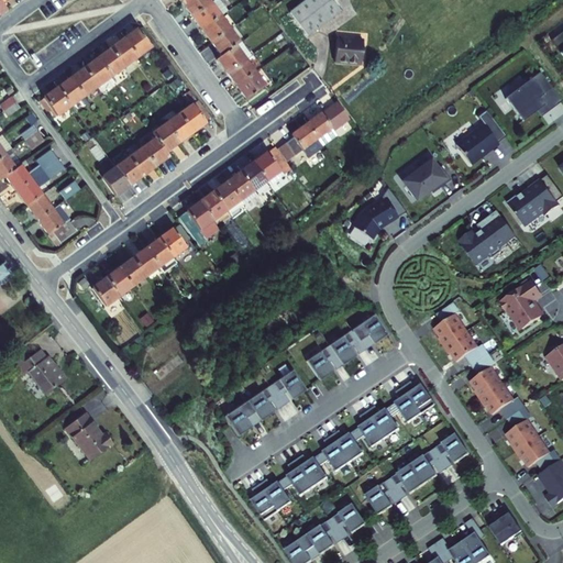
[(205,0),(184,0),(179,3),(189,18),(208,4),(205,0)]
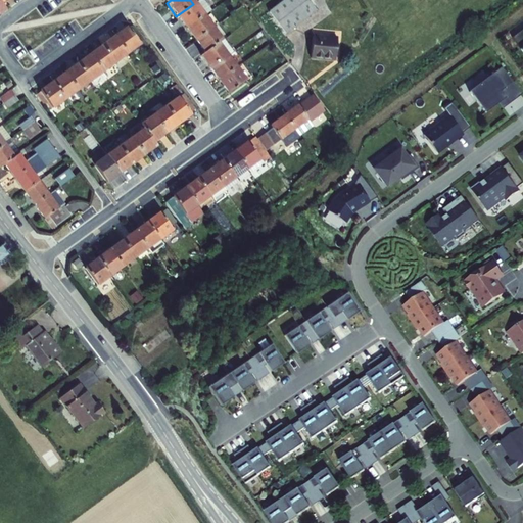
[(207,11),(199,0),(197,0),(193,4),(201,15),(205,12),(207,11)]
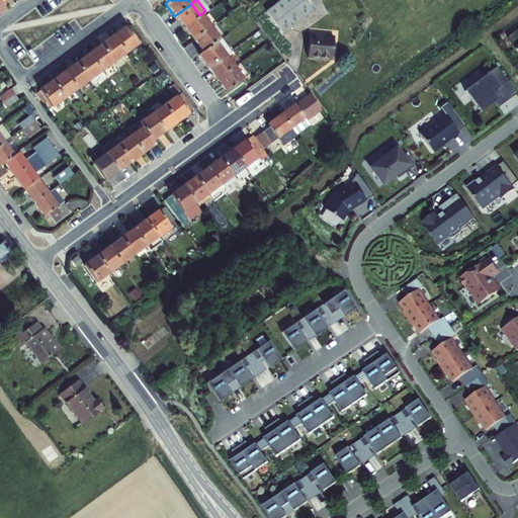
[(306,0),(280,0),(266,11),(283,34),(314,11),(306,0)]
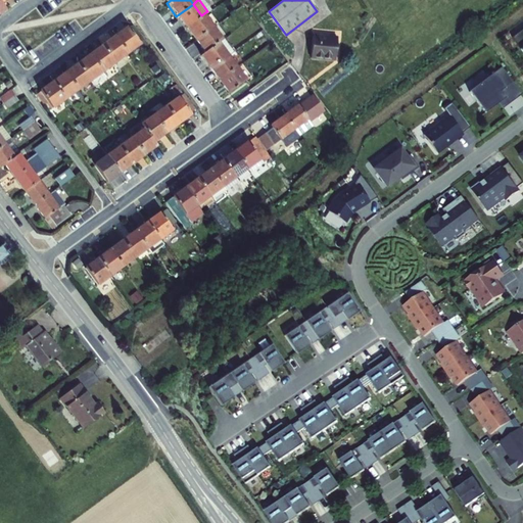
[(193,4),(176,16),(185,28),(201,15),(193,4)]
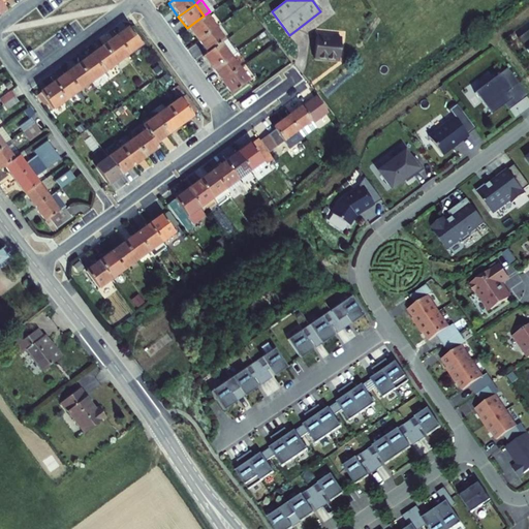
[(187,28),(196,41),(213,29),(217,26),(208,12),(204,16),(187,28)]
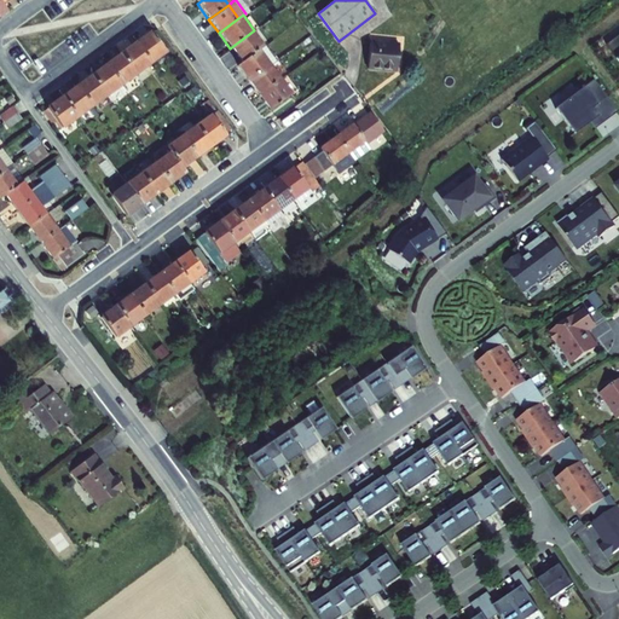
[(150,28),(137,38),(151,57),(163,47),(150,28)]
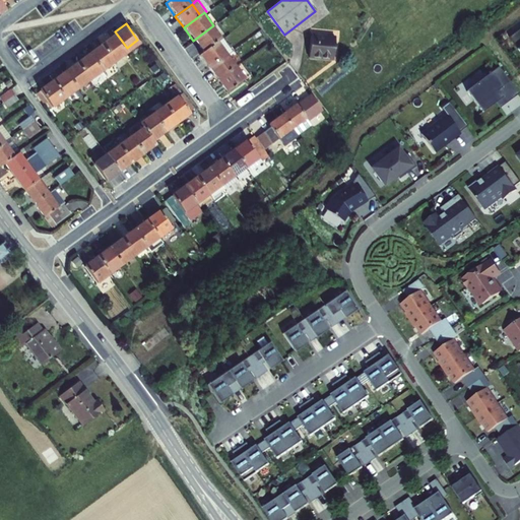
[(218,42),(209,28),(193,41),(202,54),(218,42)]
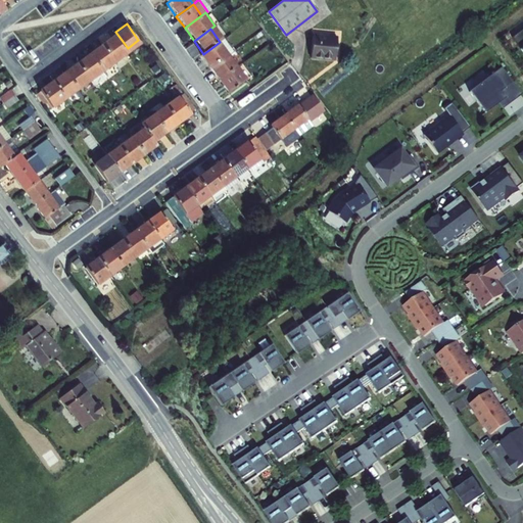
[(522,29),(512,38),(522,51),(522,29)]
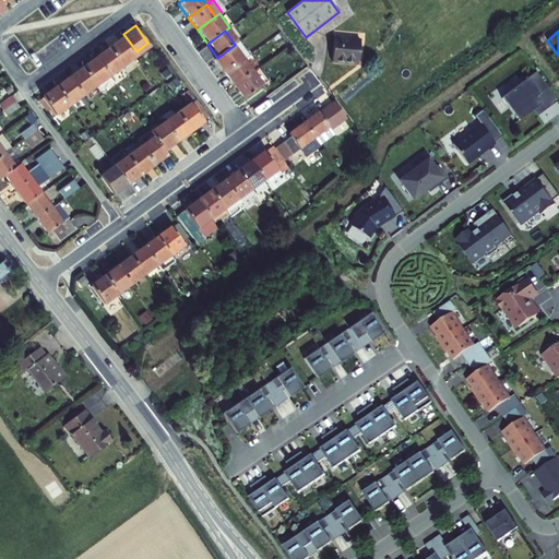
[(121,62),(137,51),(123,34),(108,45),(121,62)]
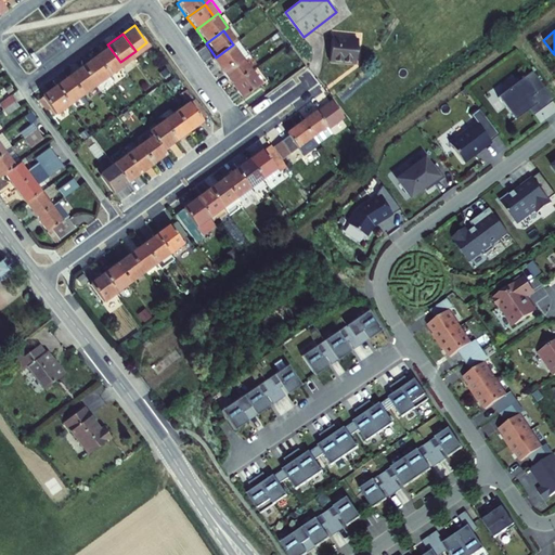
[(357,43),(331,40),(328,63),(356,66),(357,43)]
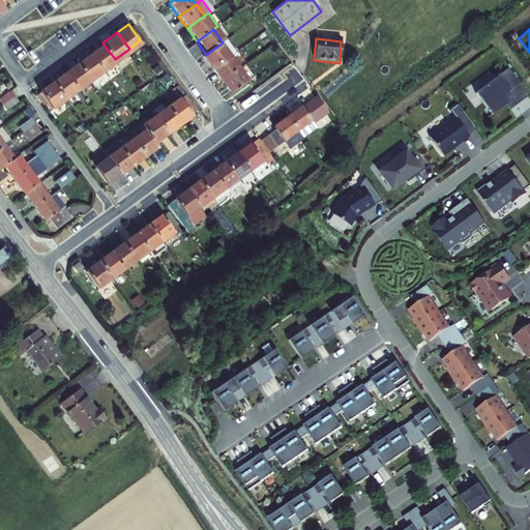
[(100,69),(115,59),(102,42),(89,53),(100,69)]
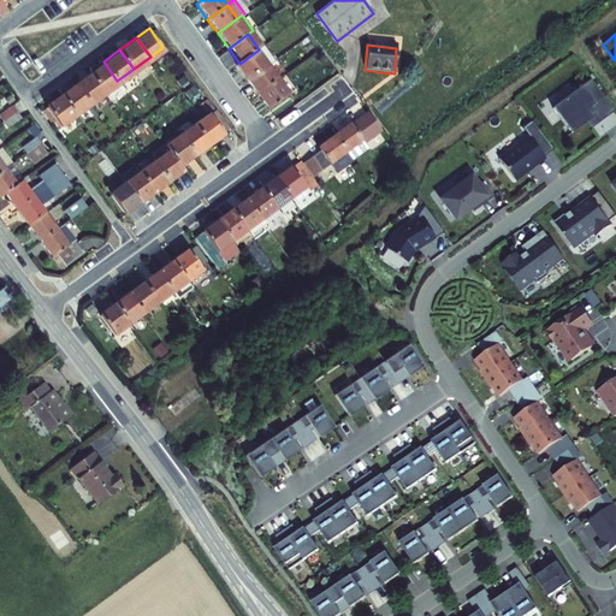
[(259,49),(240,64),(235,67),(246,83),(265,69),(270,65),(259,49)]
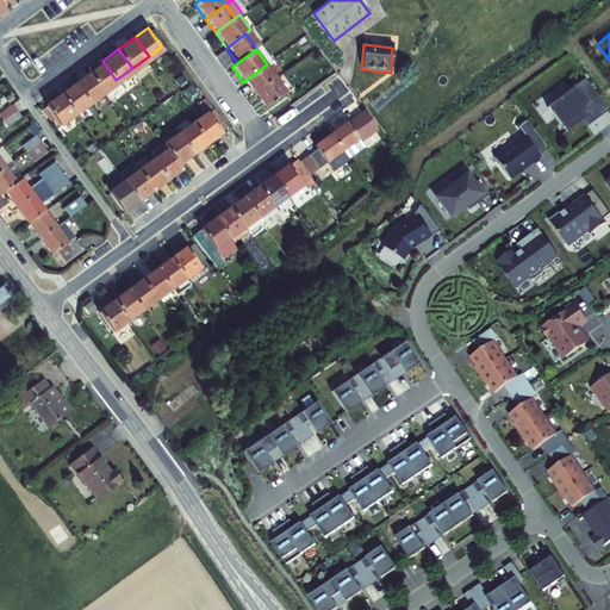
[(116,80),(103,61),(86,74),(99,93),(116,80)]
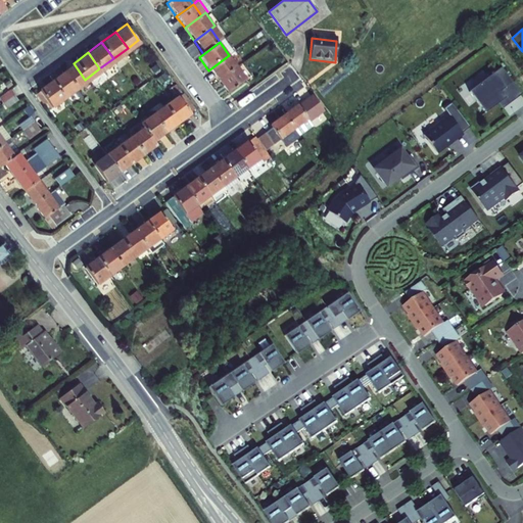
[(225,58),(208,70),(217,83),(234,70),(225,58)]
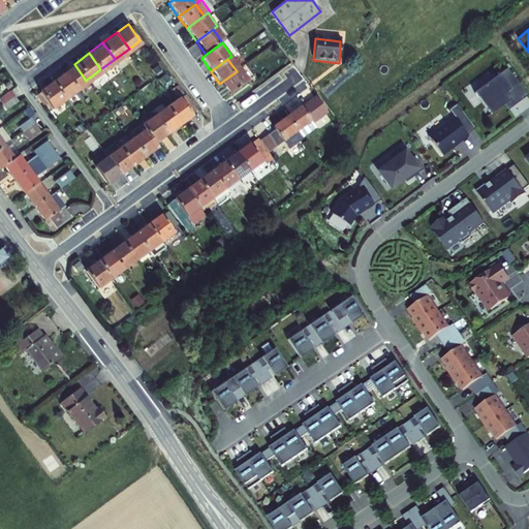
[(86,81),(74,64),(62,72),(74,89),(86,81)]
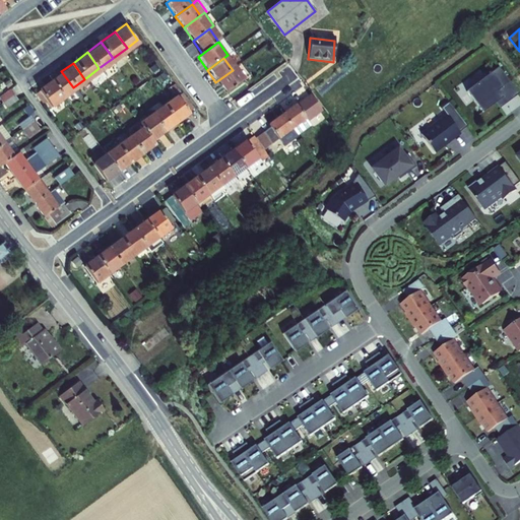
[(499,67),(466,91),(482,113),(503,98),(498,90),(510,82),(499,67)]
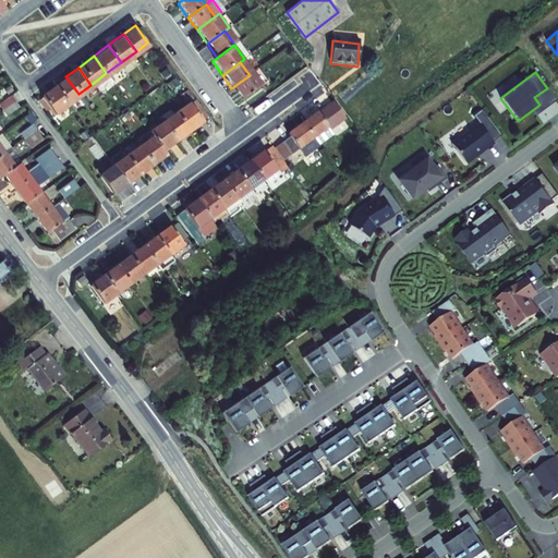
[(110,80),(106,73),(91,85),(95,91),(110,80)]
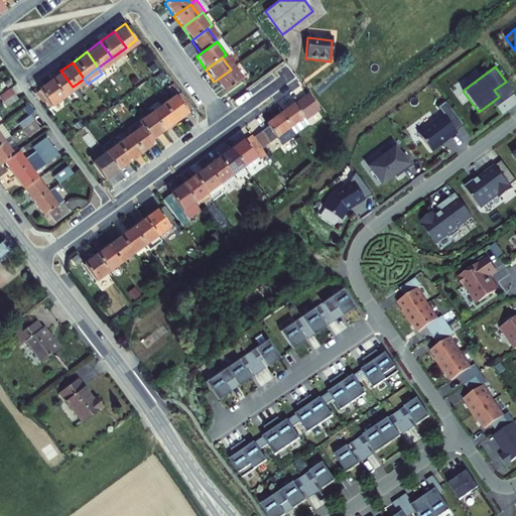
[(240,82),(231,70),(214,82),(223,95),(240,82)]
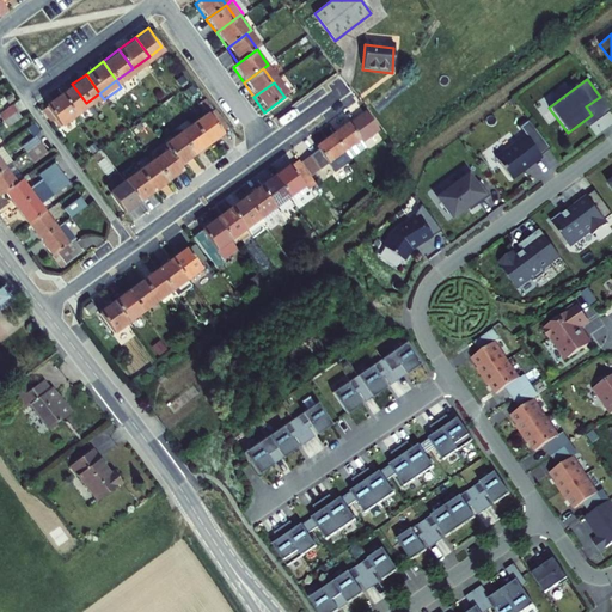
[(72,84),(56,95),(71,115),(86,103),(72,84)]
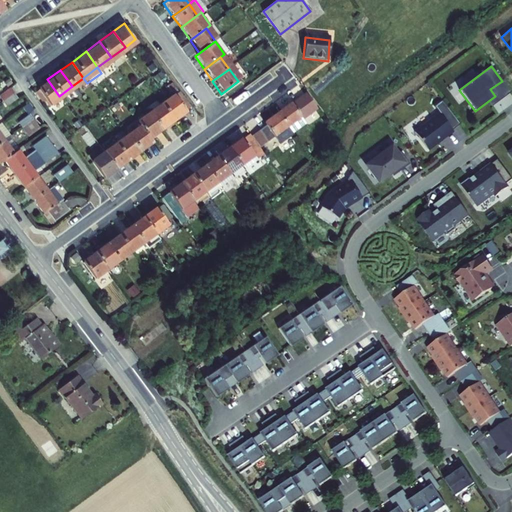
[(50,102),(59,96),(47,79),(38,86),(50,102)]
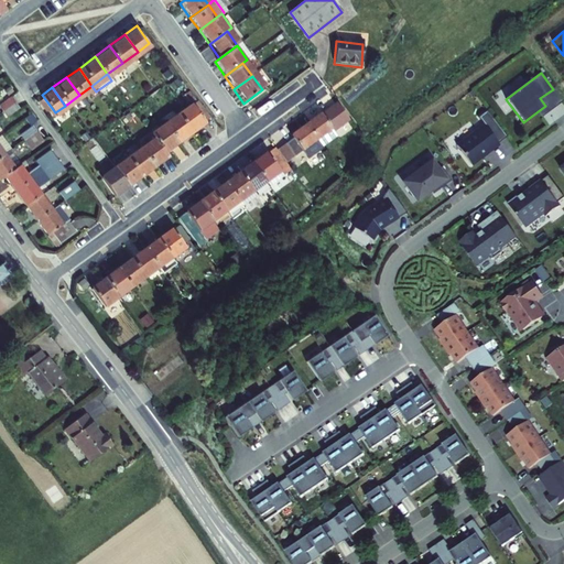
[(545,106),(538,111),(542,118),(563,102),(553,89),(540,98),(545,106)]
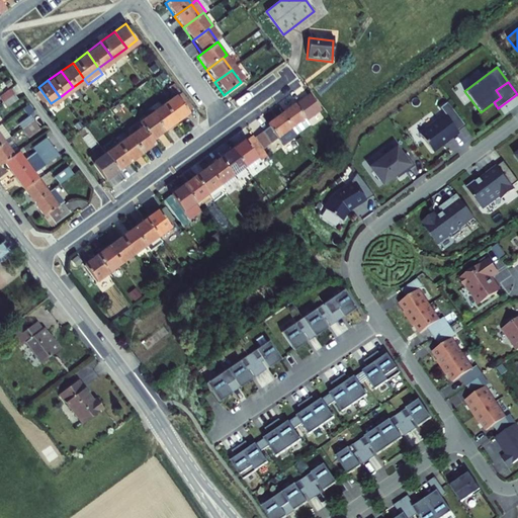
[(0,88),(0,99),(13,90),(8,83),(0,88)]
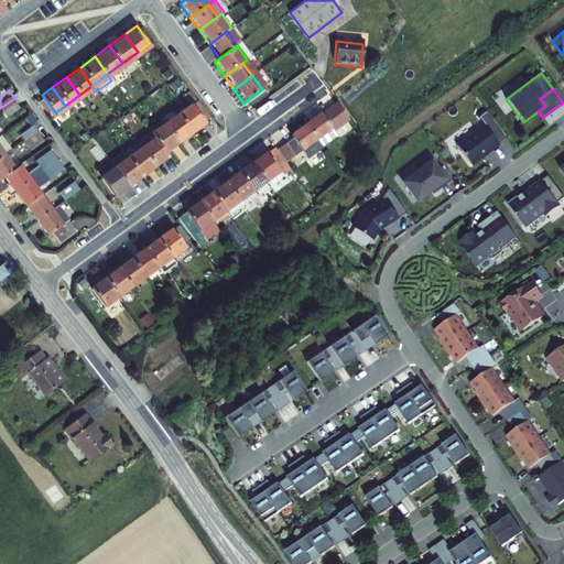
[(18,105),(14,98),(0,108),(4,114),(18,105)]
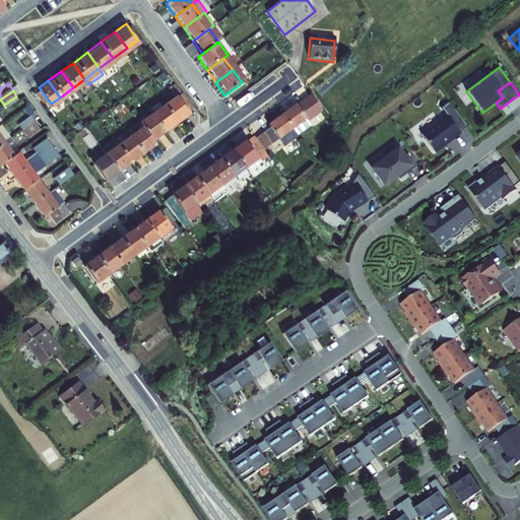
[(182,91),(177,95),(187,111),(193,107),(182,91)]
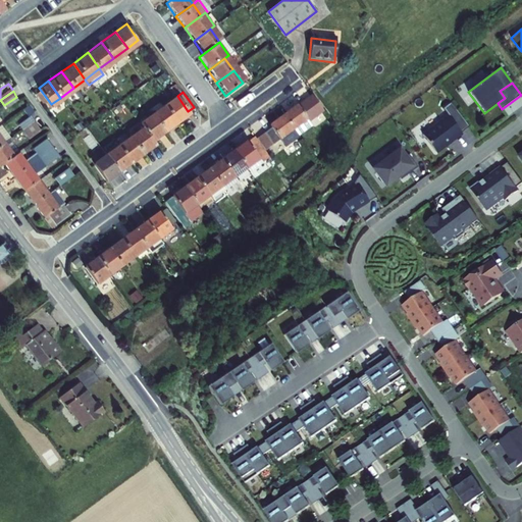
[(311,95),(282,115),(295,133),(324,111),(311,95)]
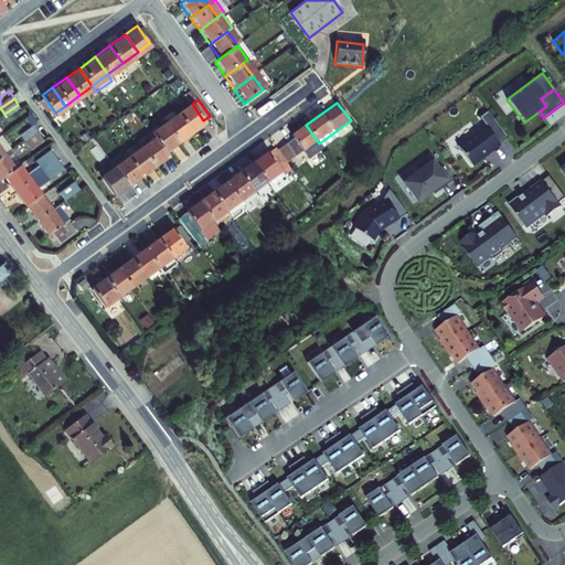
[(192,104),(178,114),(191,132),(205,123),(203,120),(192,104)]
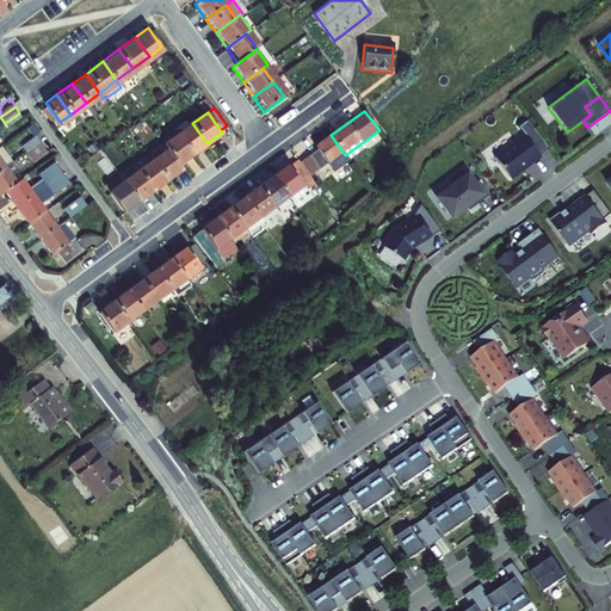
[(525,135),(495,158),(510,178),(529,164),(530,166),(541,156),(539,155),(549,148),(528,119),(518,127),(525,135)]
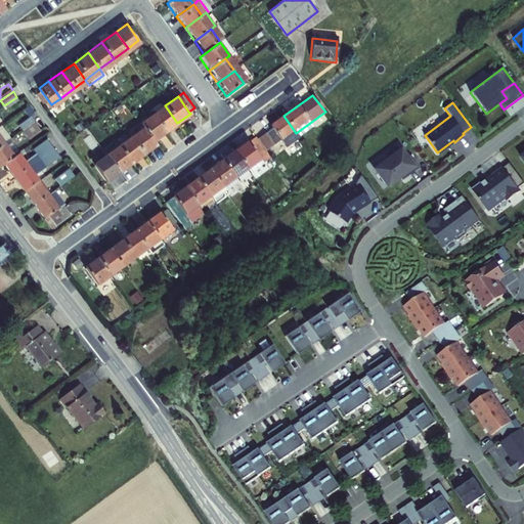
[(165,105),(153,115),(165,131),(177,123),(165,105)]
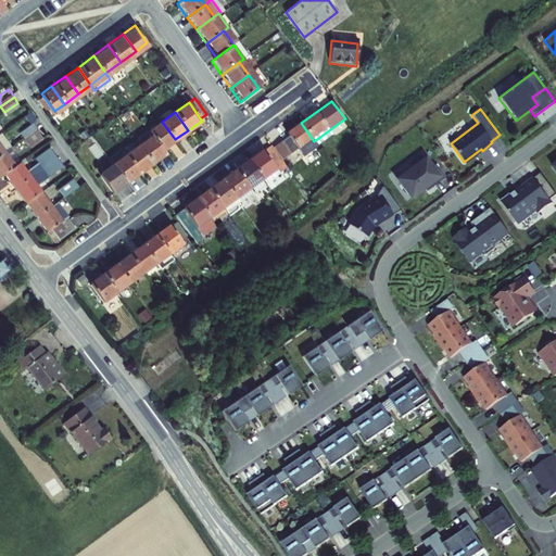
[(30,119),(16,129),(21,136),(35,126),(30,119)]
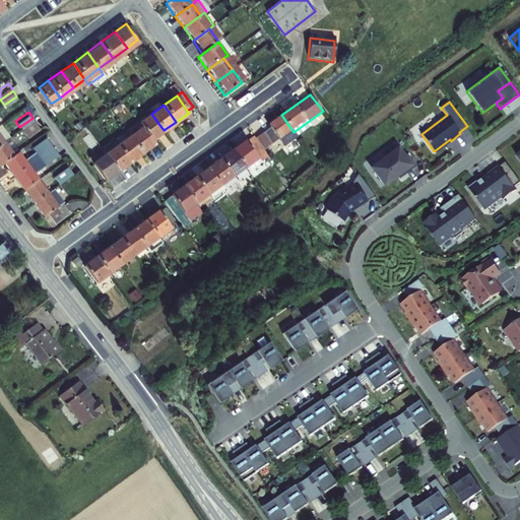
[(164,130),(151,114),(139,123),(141,127),(151,140),(164,130)]
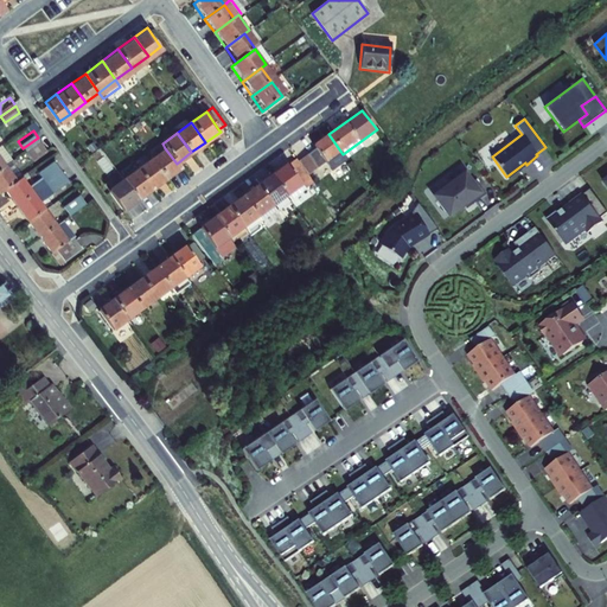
[(350,164),(343,154),(328,134),(313,146),(314,148),(296,161),(306,174),(324,163),(333,176),(350,164)]
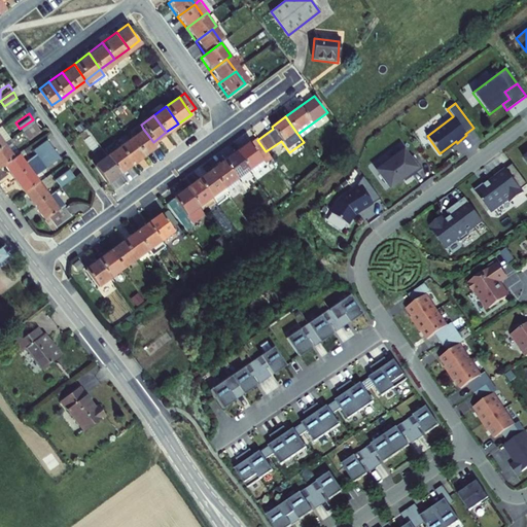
[(33,119),(20,129),(27,139),(40,130),(33,119)]
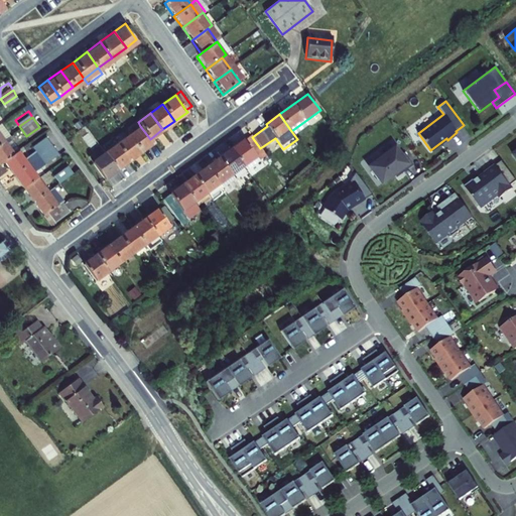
[(3,118),(0,119),(0,139),(12,131),(3,118)]
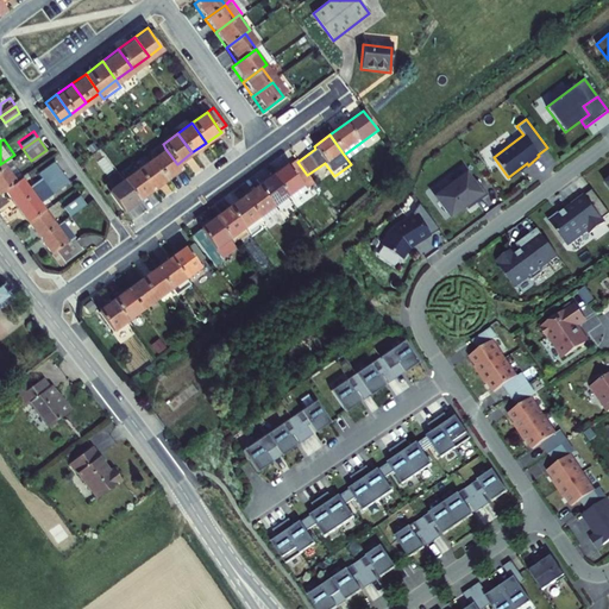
[(165,149),(151,158),(165,179),(180,168),(177,164),(165,149)]
